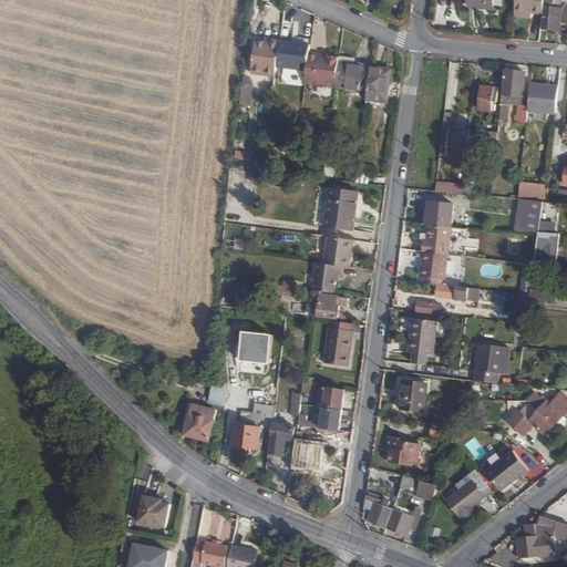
[(543,0),(516,0),(515,11),(542,14),(543,7),(543,0)]
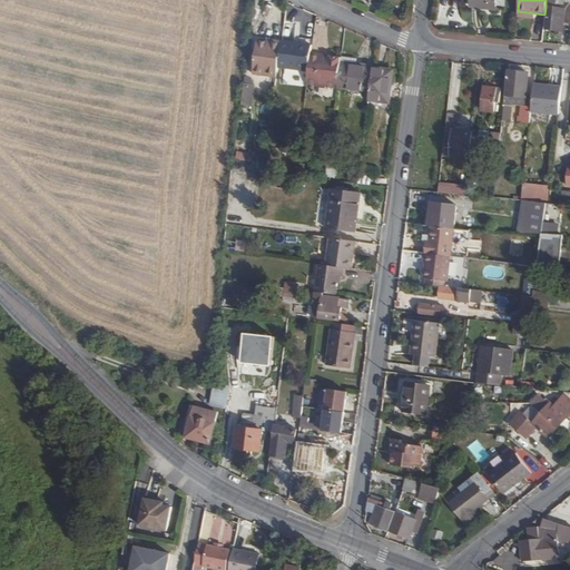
[(569,6),(557,5),(557,0),(546,0),(546,7),(548,7),(546,29),(557,30),(557,35),(562,36),(563,21),(569,22),(569,6)]
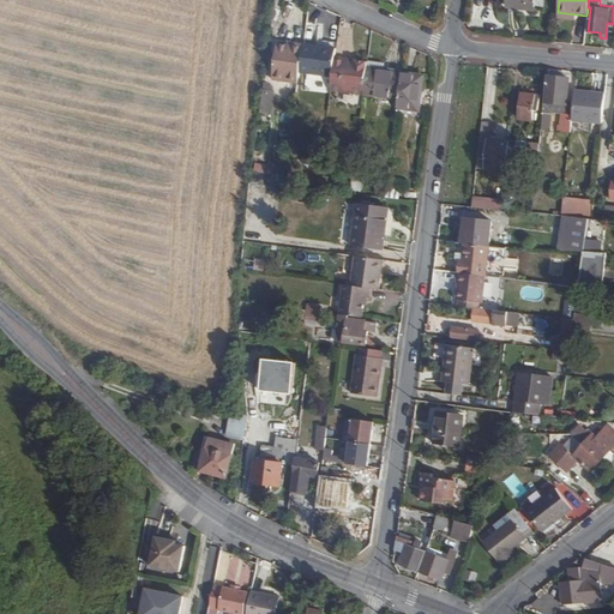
[(301,71),(305,43),(294,41),(293,44),(278,42),(274,78),(300,82),(301,71)]
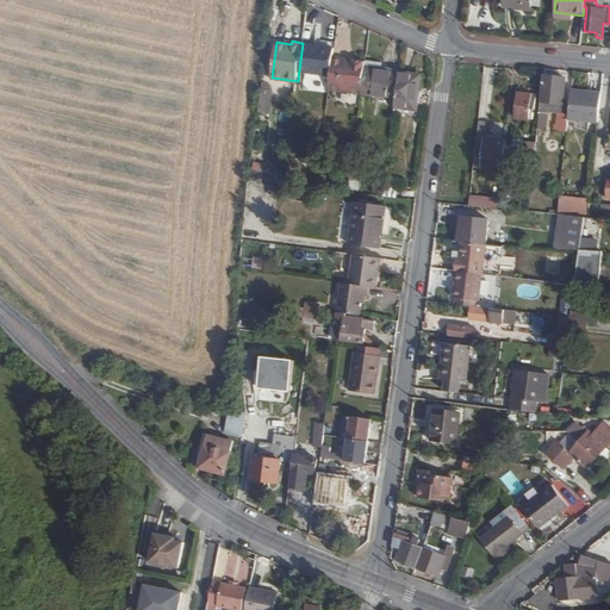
[(334,60),(335,47),(303,43),(299,70),(331,75),(334,60)]
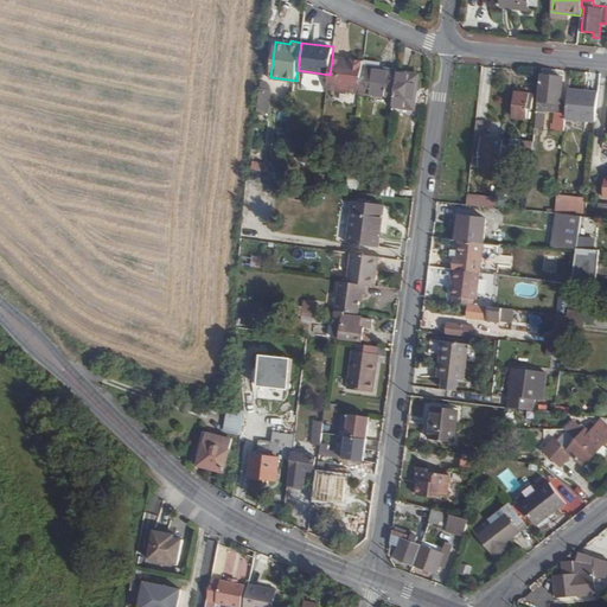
[(365,63),(365,59),(353,58),(352,62),(332,59),(330,75),(327,87),(349,90),(350,87),(362,88),(365,63)]
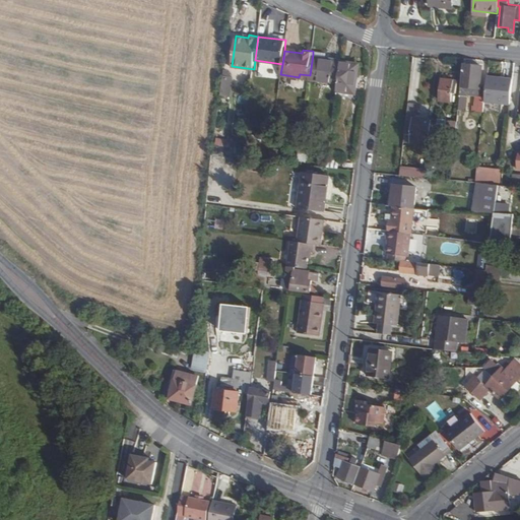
[(338,82),(341,61),(322,59),(322,55),(313,54),(310,75),(309,78),(338,82)]
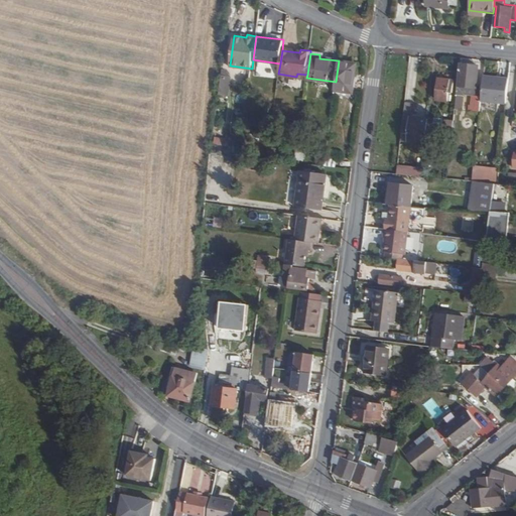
[(353,92),(357,61),(339,59),(339,60),(336,82),(335,89),(353,92)]
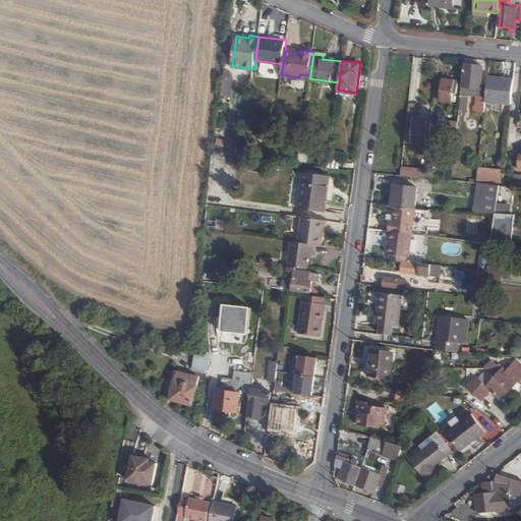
[(481,85),(483,65),(465,63),(463,83),(481,85)]
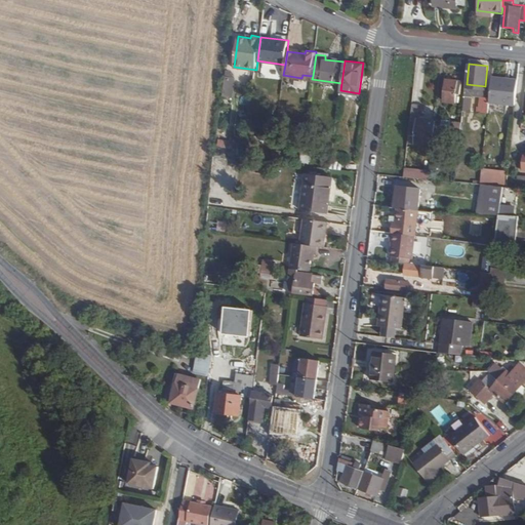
[(234,92),(236,77),(233,76),(231,71),(227,70),(224,94),(228,95),(228,92),(234,92)]
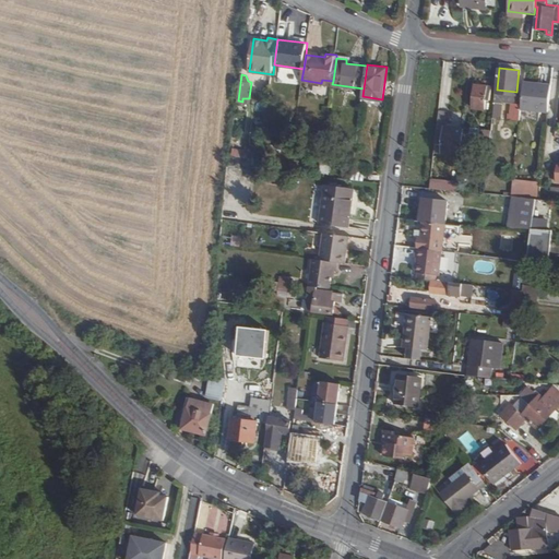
[(489,98),(490,84),(476,83),(474,107),(484,108),(485,98),(489,98)]
